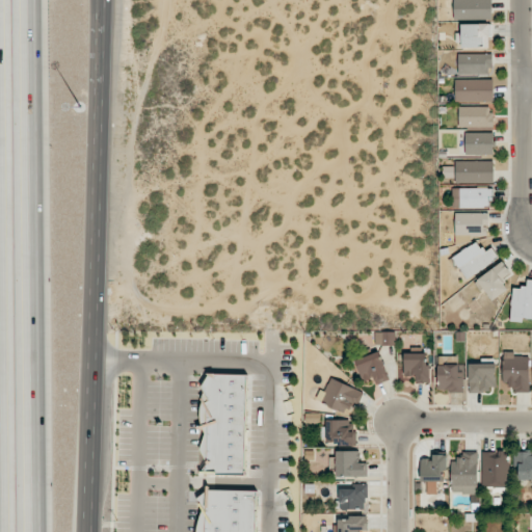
[(453,0),(454,17),(491,18),(491,0),(453,0)]
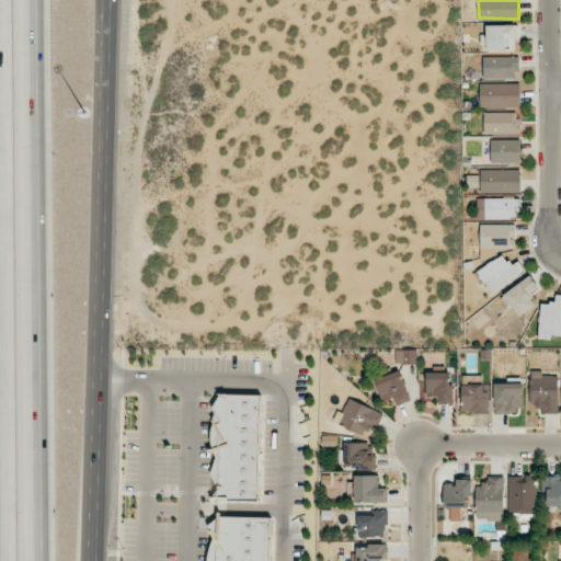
[(487,49),(516,50),(517,25),(487,25),(487,49)]
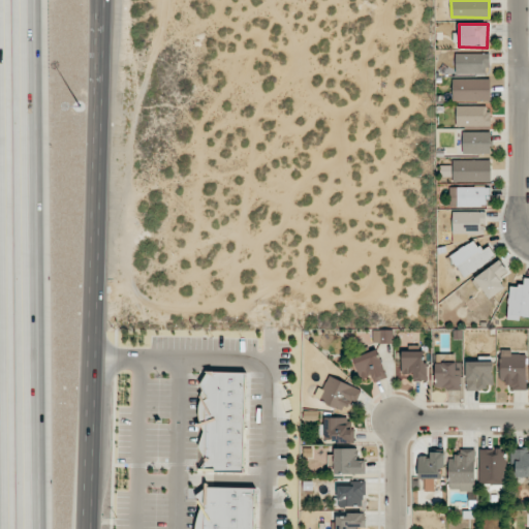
[(456,73),(489,73),(489,54),(456,54),(456,73)]
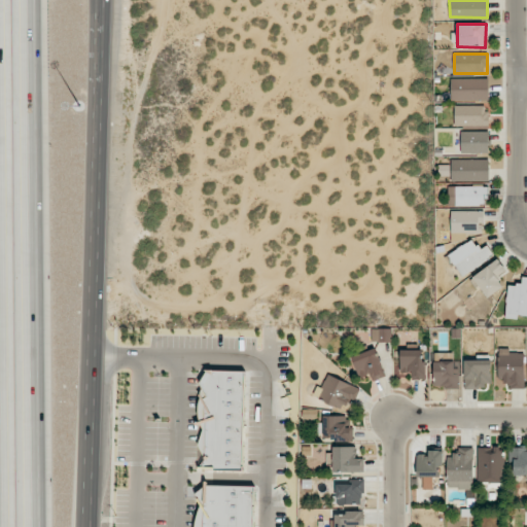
[(488,78),(451,79),(451,101),(489,100),(488,78)]
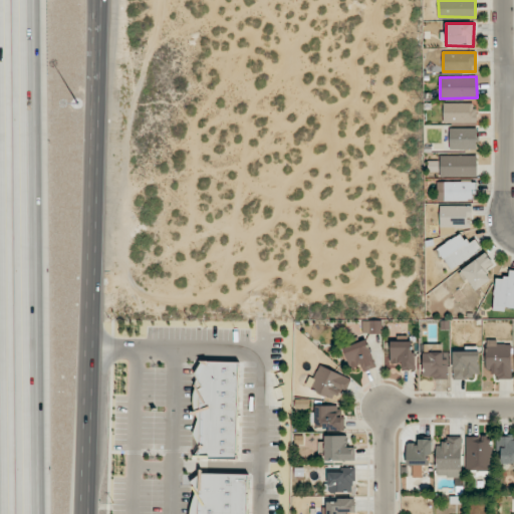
[(444,122),(476,122),(476,103),(444,103),(444,122)]
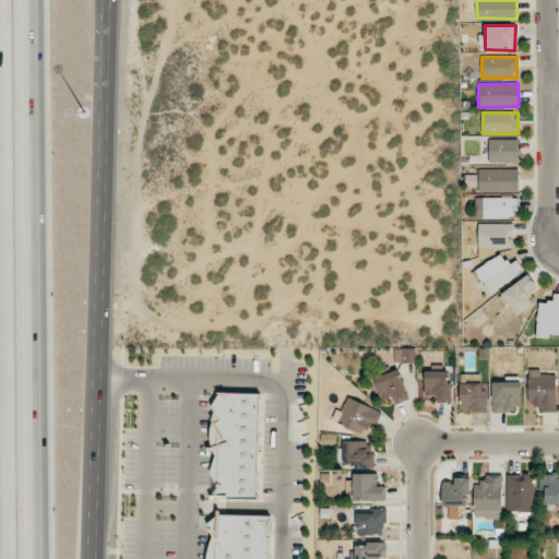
[(520,140),(489,139),(489,162),(519,163),(520,140)]
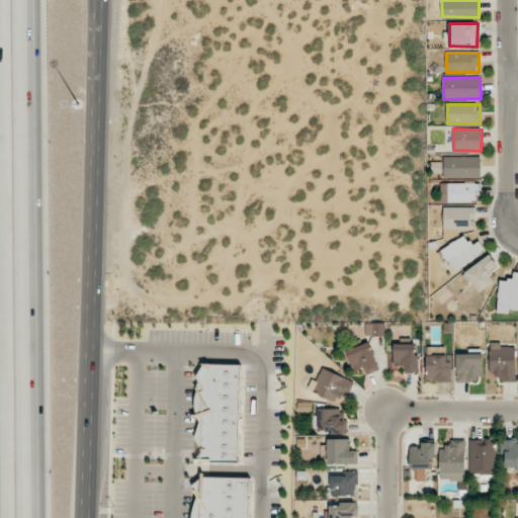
[(443,157),(443,178),(481,178),(481,157),(443,157)]
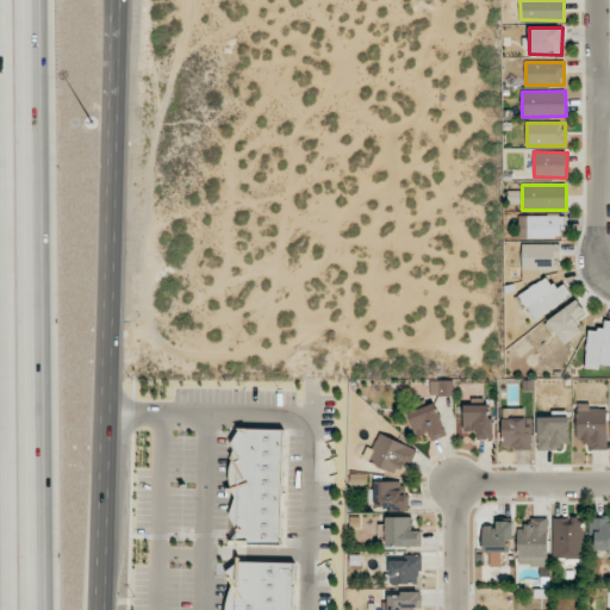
[(564,216),(518,216),(520,238),(564,237),(564,216)]
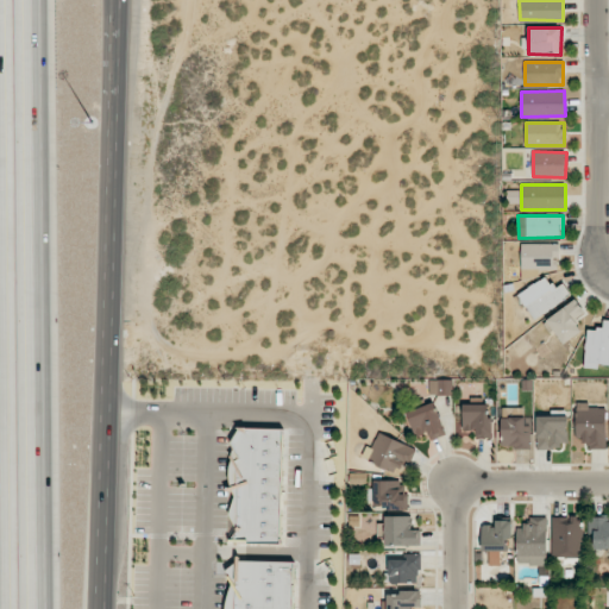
[(521,244),(522,272),(531,272),(531,276),(539,276),(539,270),(558,270),(558,244),(521,244)]
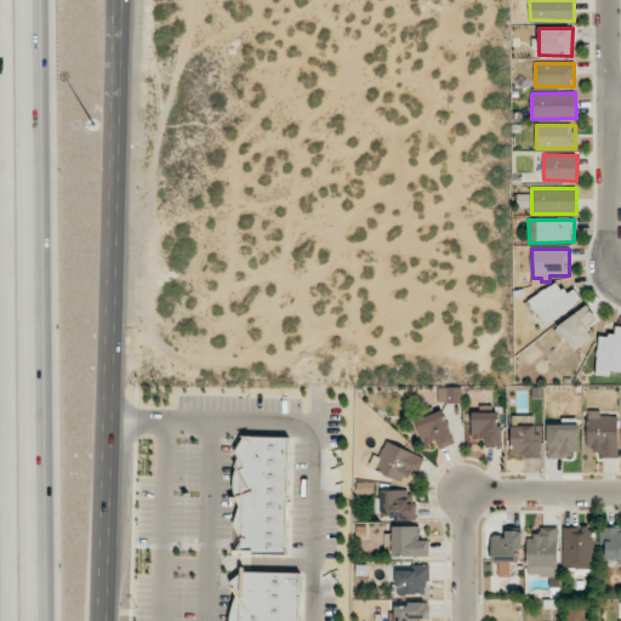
[(582,303),(575,286),(562,292),(558,284),(524,301),(531,315),(537,313),(542,323),(582,303)]
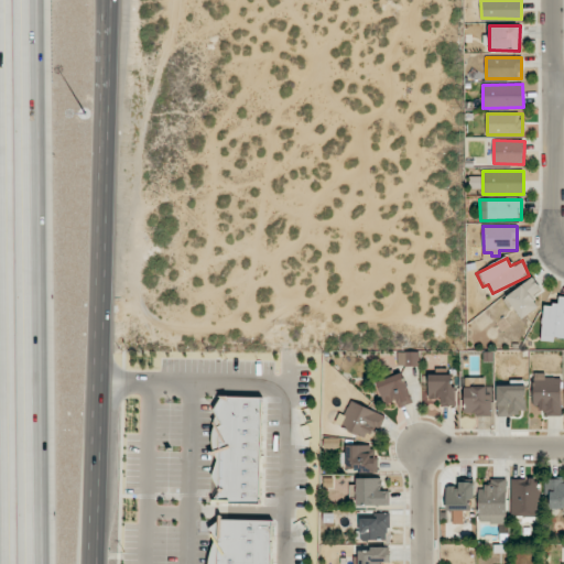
[(505,296),(520,320),(539,307),(532,297),(543,291),(534,278),(505,296)]
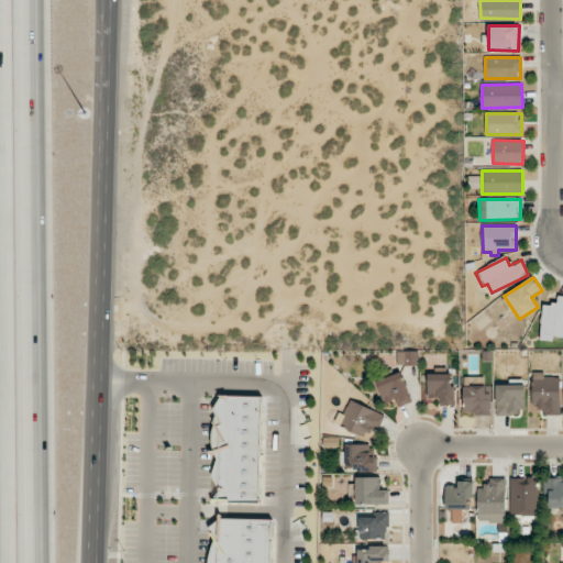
[(541,305),(540,338),(562,339),(562,296),(558,296),(558,305),(541,305)]
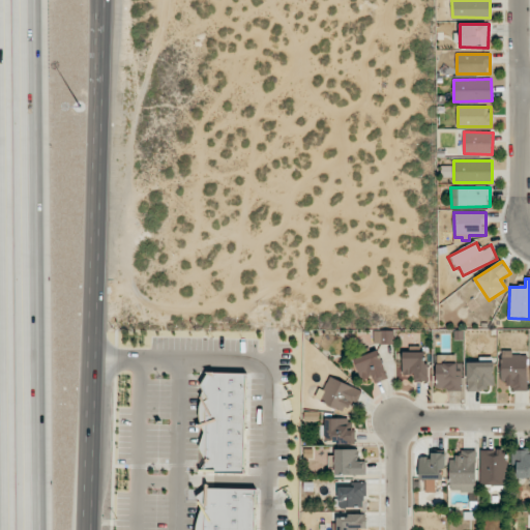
[(394,330),(374,330),(374,344),(393,344),(394,330)]
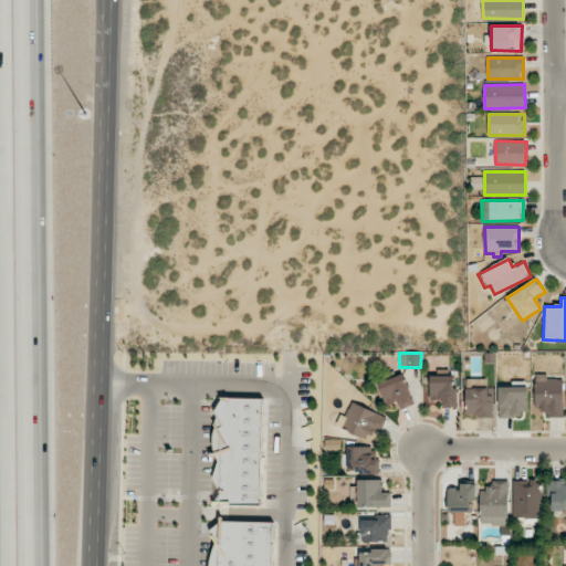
[(397,401),(400,409),(416,402),(402,374),(377,384),(387,406),(397,401)]
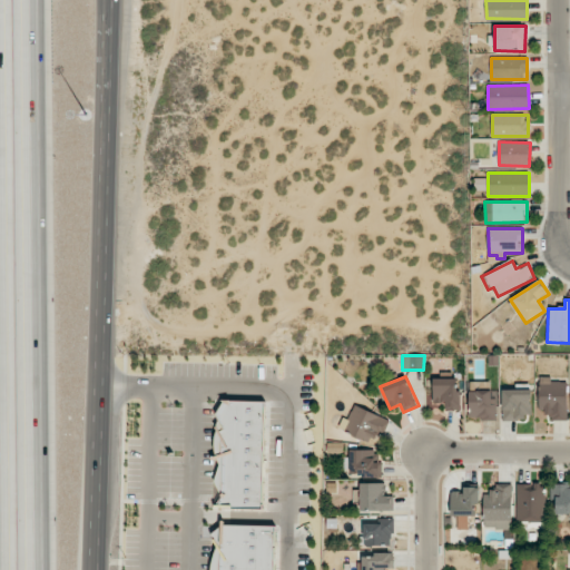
[(433,404),(445,403),(445,410),(459,410),(458,377),(432,379),(433,404)]
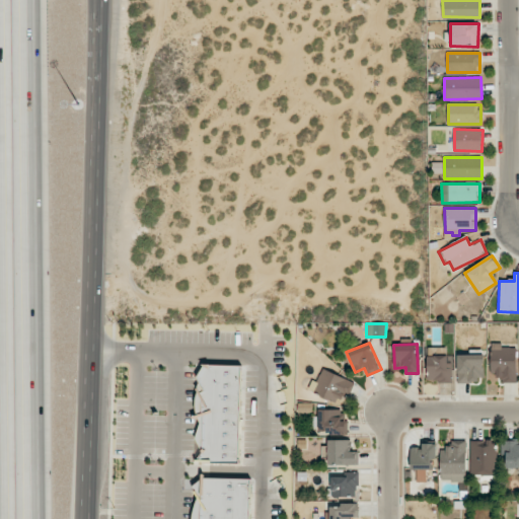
[(491,374),(502,374),(502,382),(516,383),(517,348),(502,348),(502,344),(491,344),(491,374)]
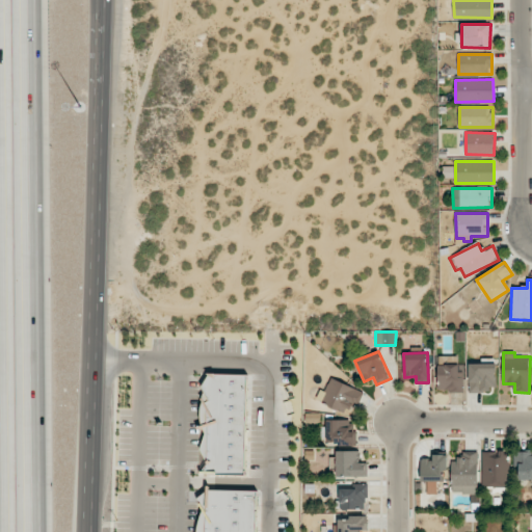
[(463,372),(456,372),(457,356),(439,356),(439,391),(463,392),(463,372)]
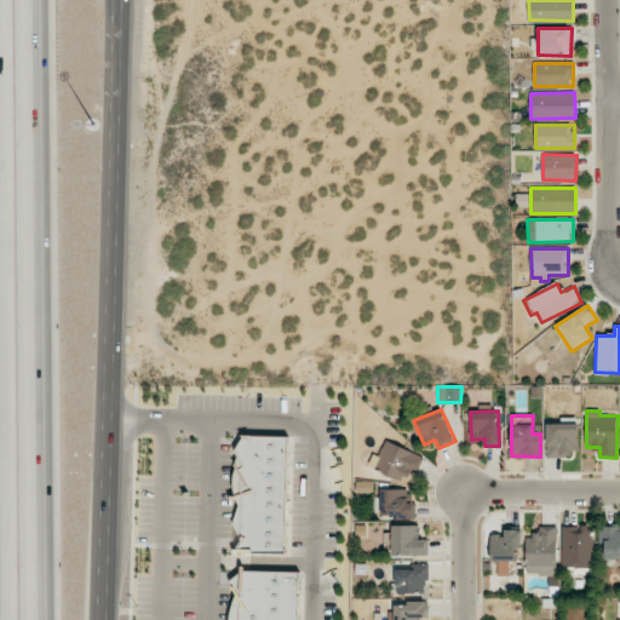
[(547,458),(577,457),(575,424),(546,425),(547,458)]
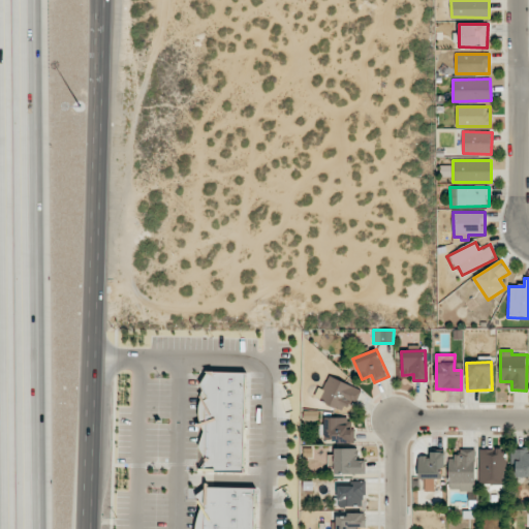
[(247,373),(203,371),(200,471),(244,472),(247,373)]
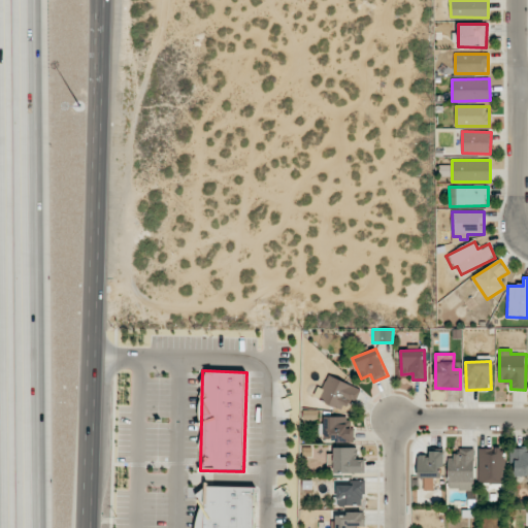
[(359,388),(326,375),(318,400),(351,411),(359,388)]
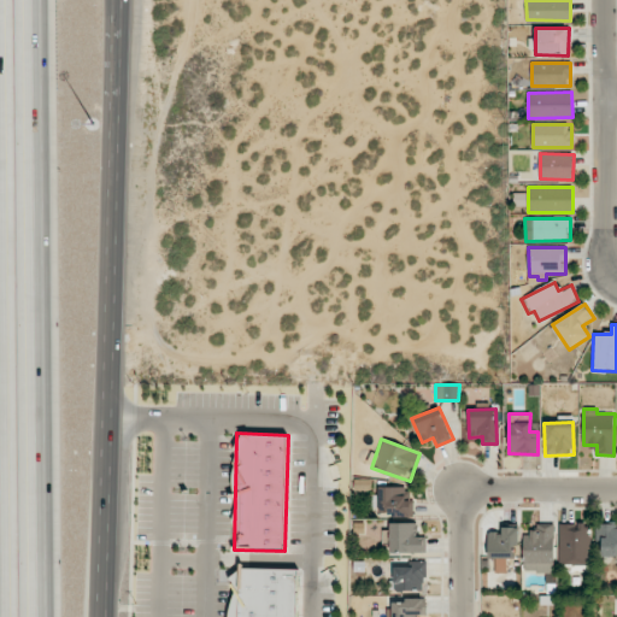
[(413,500),(406,500),(406,487),(378,486),(378,516),(413,516),(413,500)]
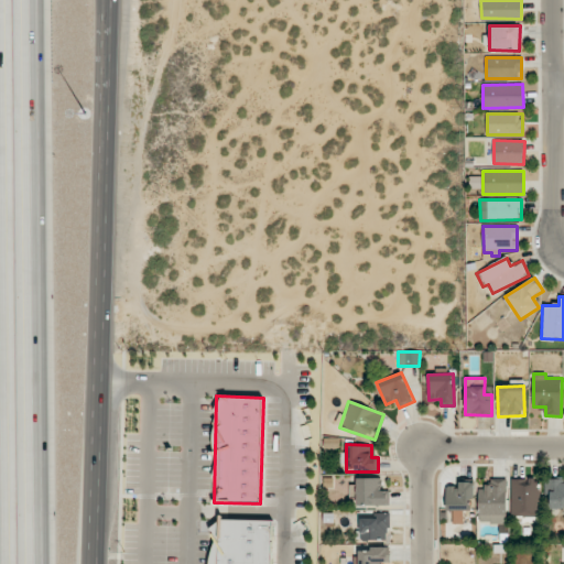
[(390,491),(381,490),(381,478),(356,478),(356,505),(389,506),(390,491)]
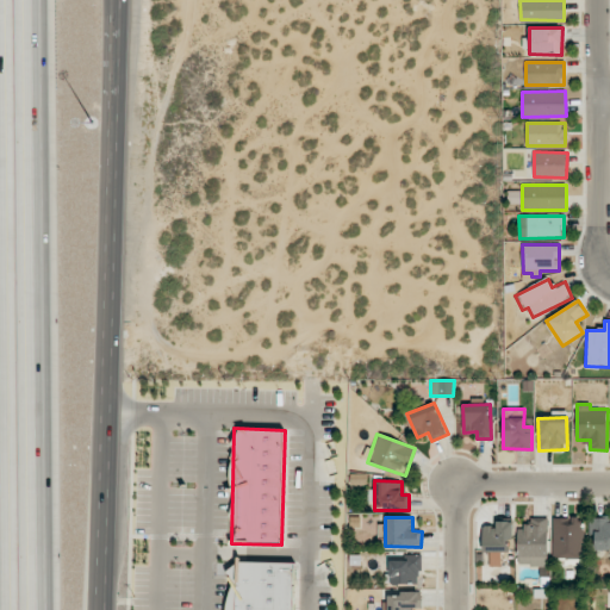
[(553,517),(553,558),(580,559),(582,518),(553,517)]
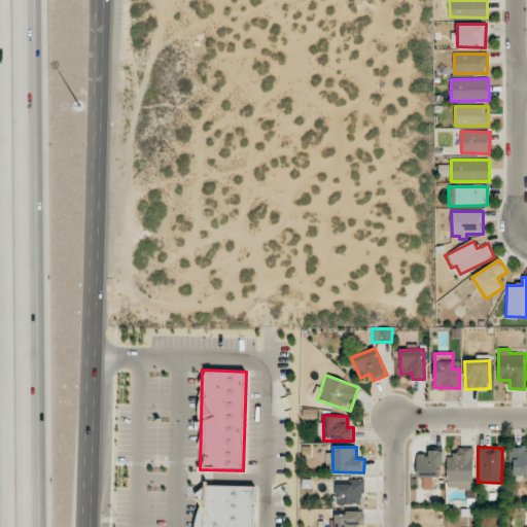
[(514,475),(526,473),(526,453),(526,447),(508,448),(510,461),(514,461),(514,475)]
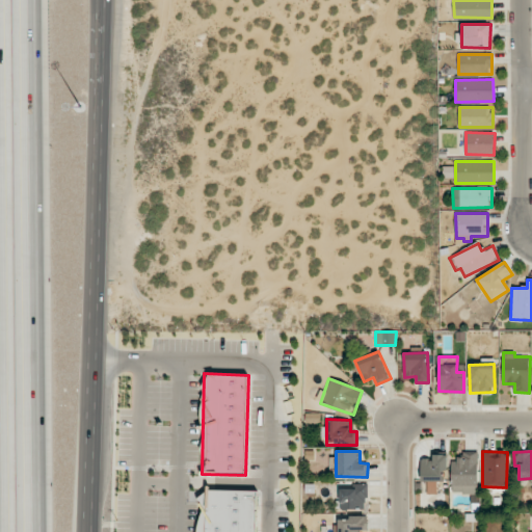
[(478,452),(463,452),(463,458),(452,457),(451,493),(477,494),(478,452)]
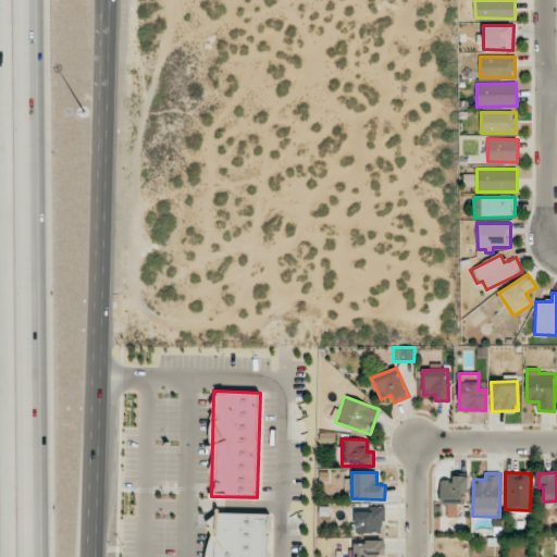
[(441,503),(461,504),(461,492),(468,492),(468,477),(454,475),(454,481),(441,481),(441,503)]
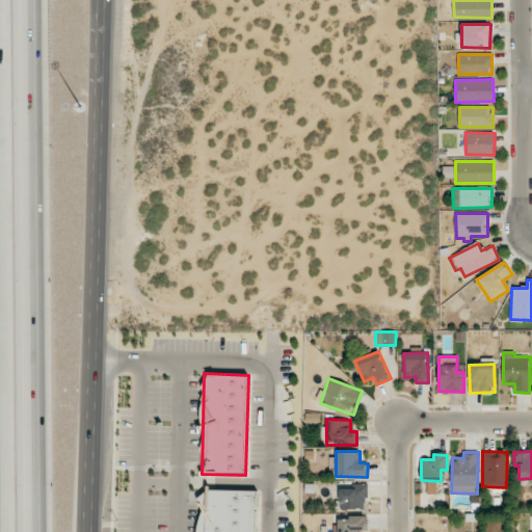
[(368,484),(354,483),(354,489),(340,489),(340,509),(367,509),(368,484)]
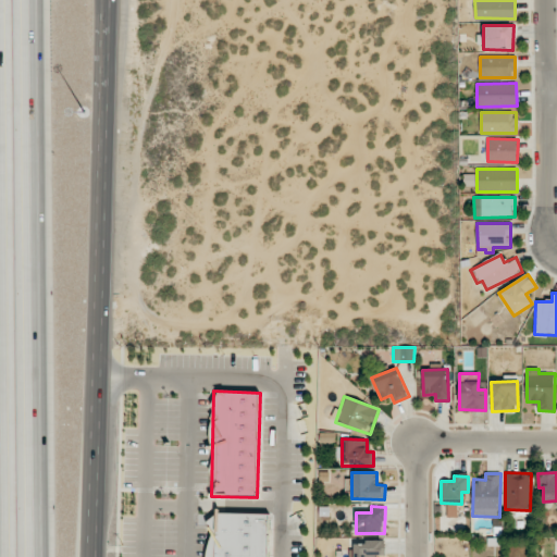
[(208,556),(269,556),(270,512),(209,512),(208,556)]
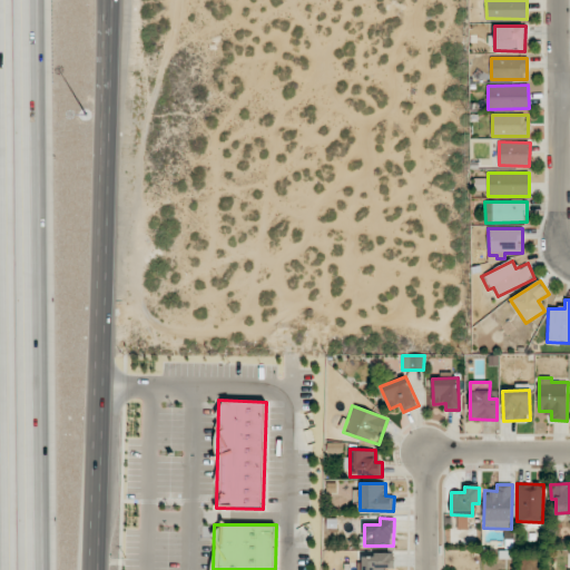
[(386,569),(386,568),(393,568),(393,552),(362,552),(362,569),(386,569)]
